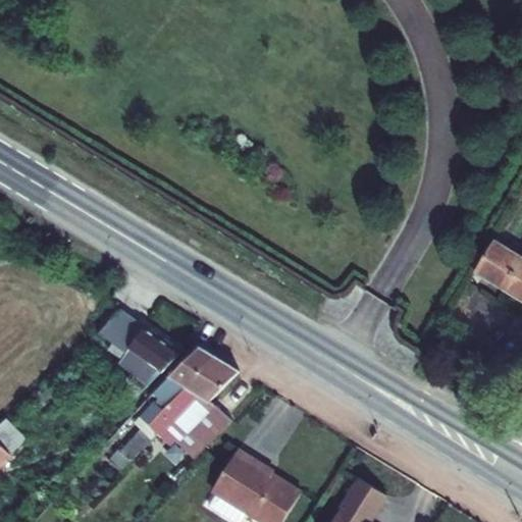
[(521,256),(494,240),(476,271),(504,289),(521,258),(521,256)]
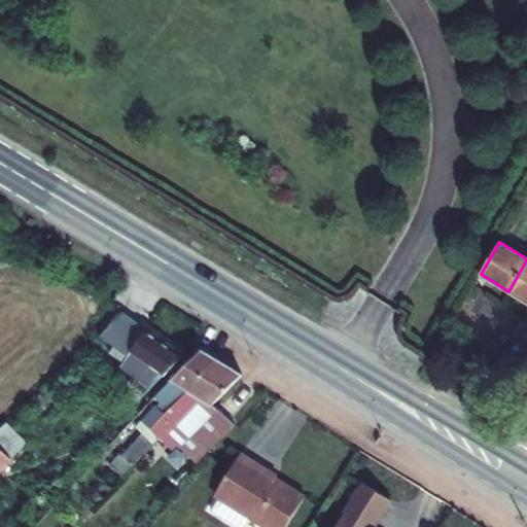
[(526,303),(526,260),(508,291),(526,303)]
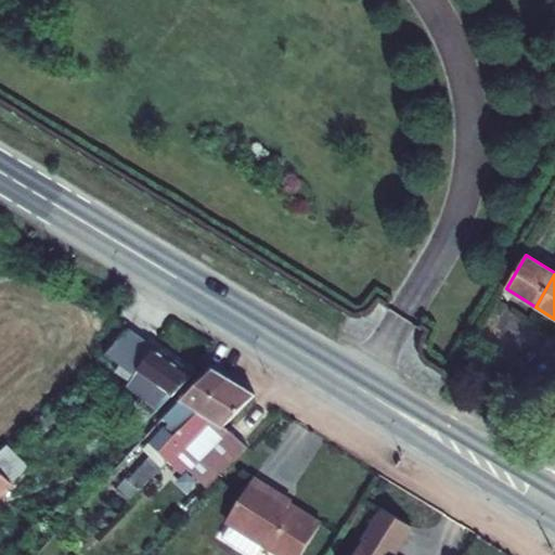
[(155,414),(193,375),(128,331),(104,357),(133,377),(126,389),(154,408),(151,412),(155,414)]
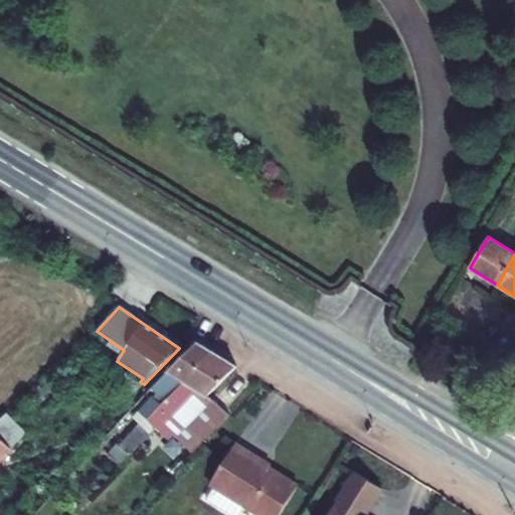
[(212,354),(197,343),(151,388),(159,398),(156,400),(152,398),(134,415),(140,423),(120,446),(111,440),(102,450),(119,466),(155,430),(147,420),(212,354)]
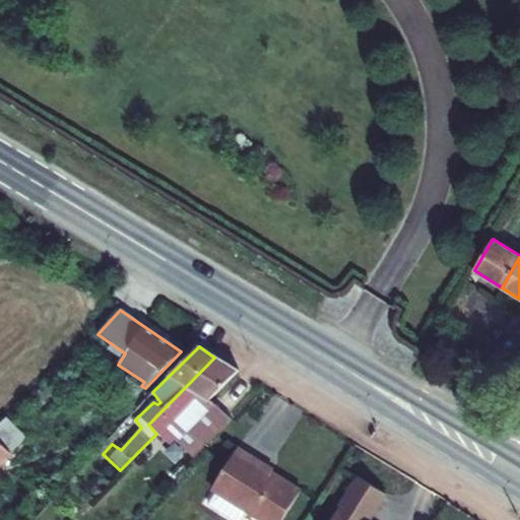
[(240,371),(216,355),(214,358),(148,425),(156,434),(187,462),(231,420),(211,399),(240,371)]
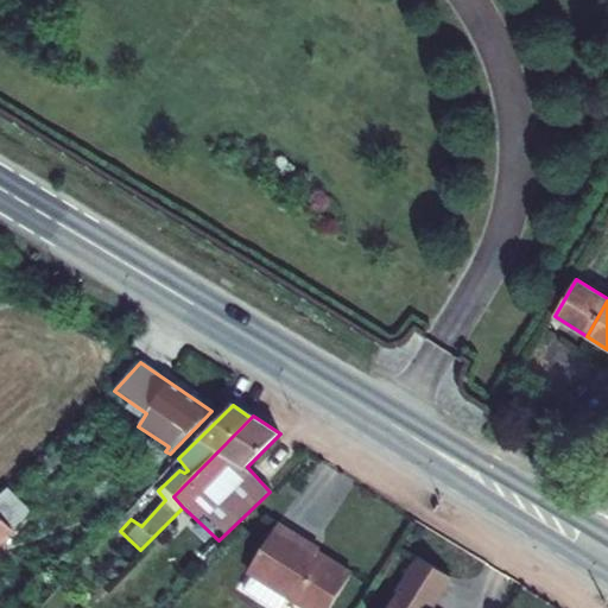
[(0,540),(30,513),(7,489),(0,495),(0,540)]
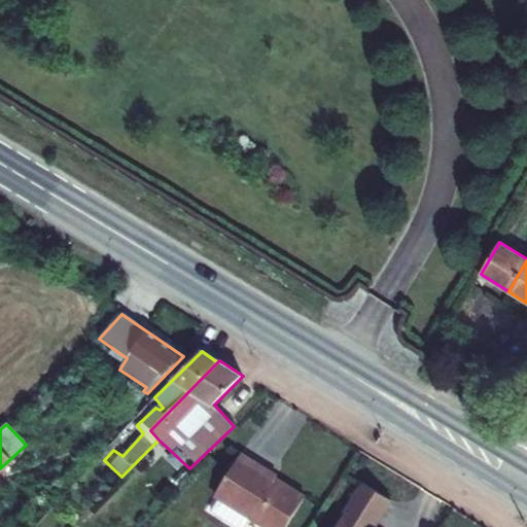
[(275,479),(276,477),(245,457),(217,501),(222,504),(252,523),(257,526),(275,526),(297,493),(275,479)]
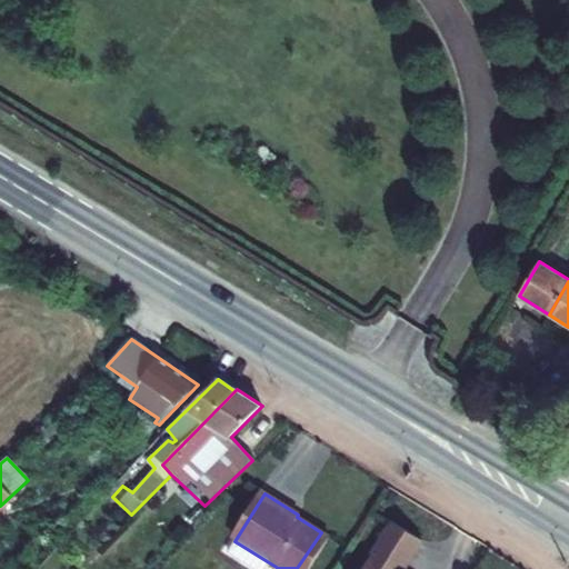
[(100,509),(119,527),(131,515),(112,497),(100,509)]
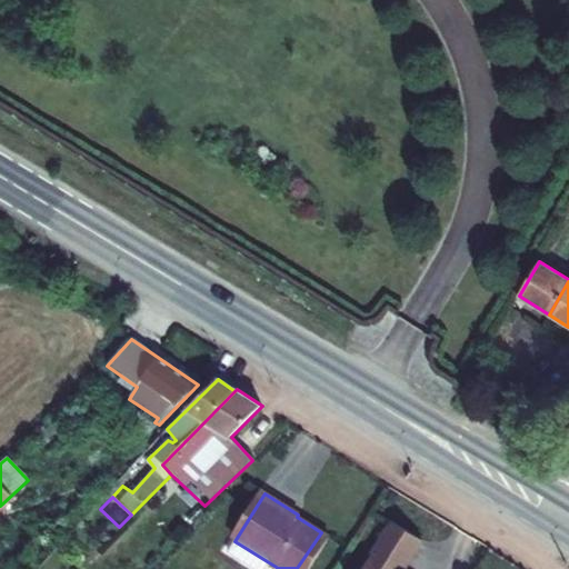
[(367,568),(408,568),(426,541),(397,523),(367,568)]
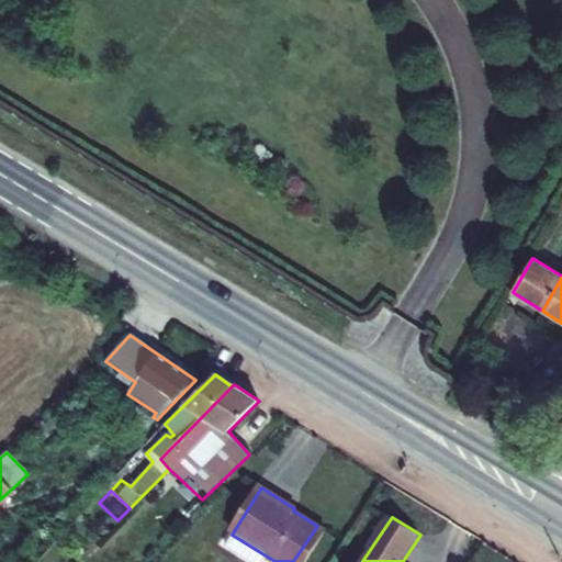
[(237,538),(228,551),(245,561),(266,561),(269,558),(237,538)]
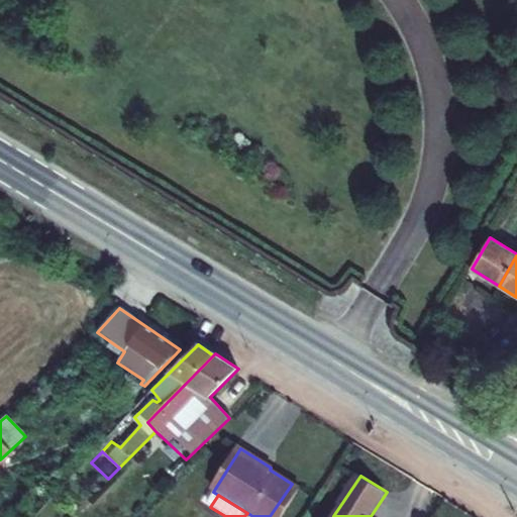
All buildings are outlined.
